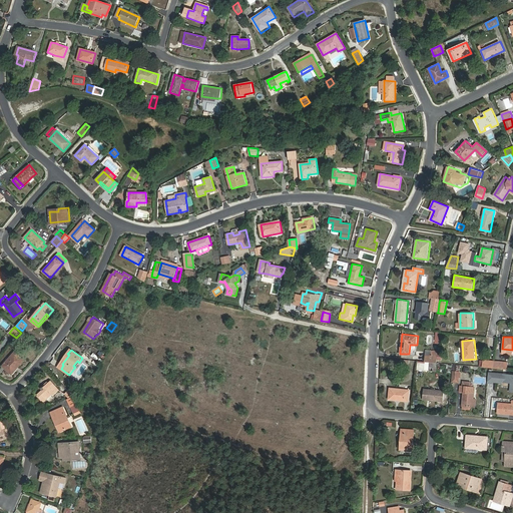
[(12,374),(16,369),(14,367),(22,358),(15,352),(3,366),(12,374)]
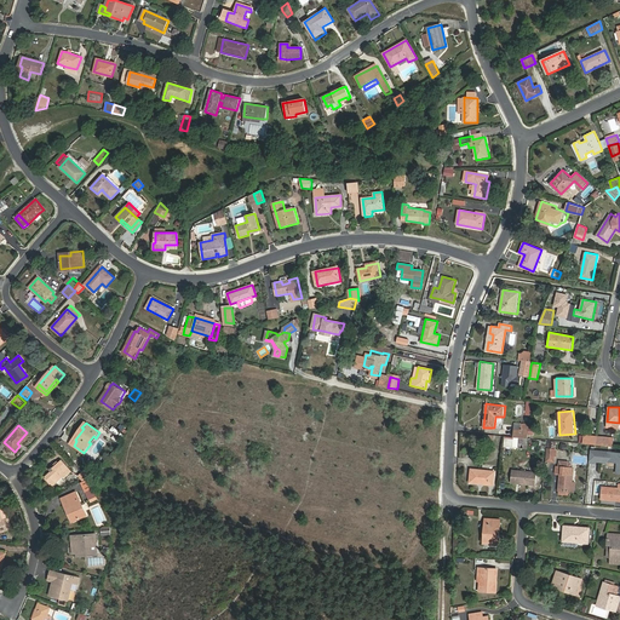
[(522,430),(515,429),(514,436),(528,438),(529,426),(522,425),(522,430)]
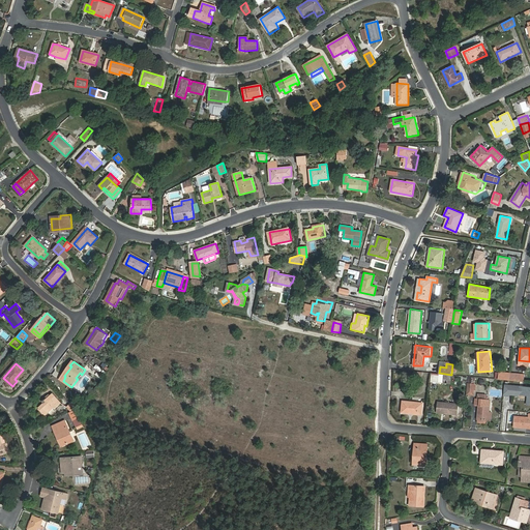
[(60,379),(63,381),(65,377),(64,376),(71,366),(69,365),(60,379)]
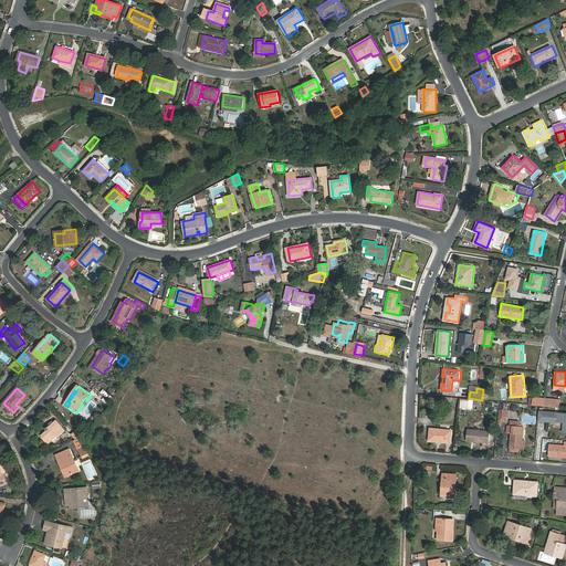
[(16,405),(18,407),(27,397),(24,395),(16,405)]
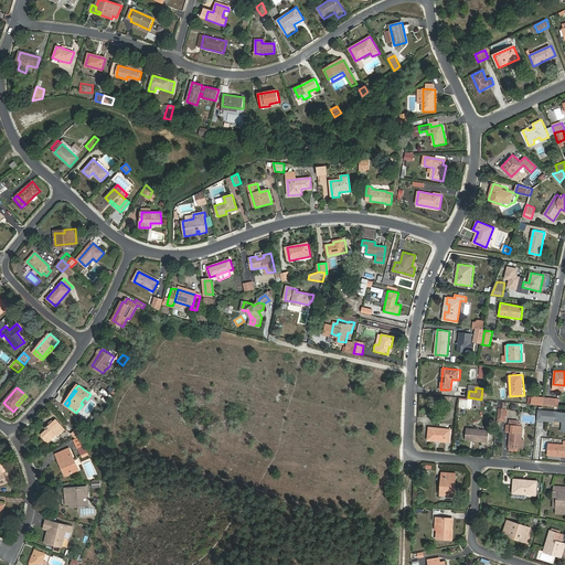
[(544,405),(545,397),(533,396),(532,404),(539,405),(544,405)]
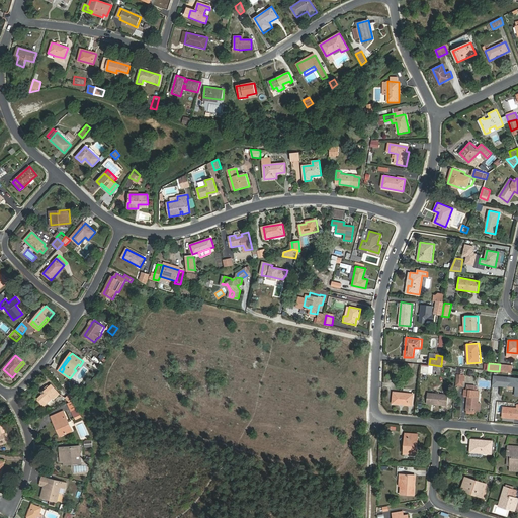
[(515,365),(500,364),(499,371),(515,373),(515,365)]
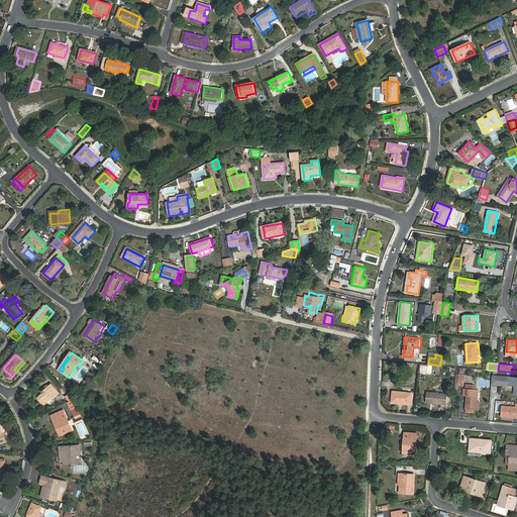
[(456,374),(455,386),(462,386),(462,380),(464,381),(464,376),(463,374),(456,374)]
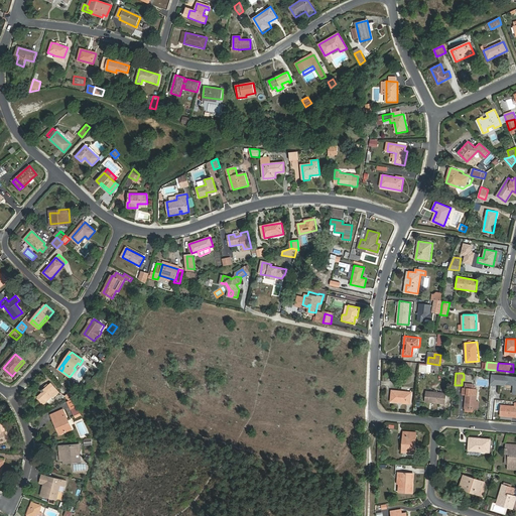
[(515,377),(500,376),(499,384),(505,385),(505,384),(514,385),(513,394),(515,393),(515,377)]
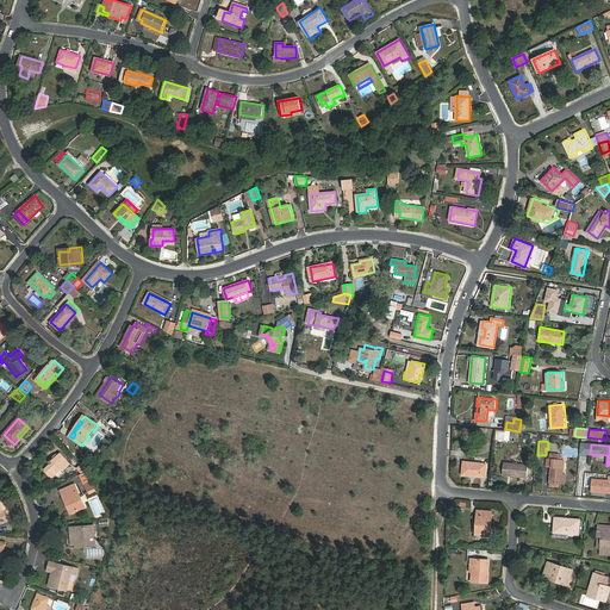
[(64,471),(72,464),(60,450),(49,461),(50,462),(44,468),(53,478),(62,470),(64,471)]
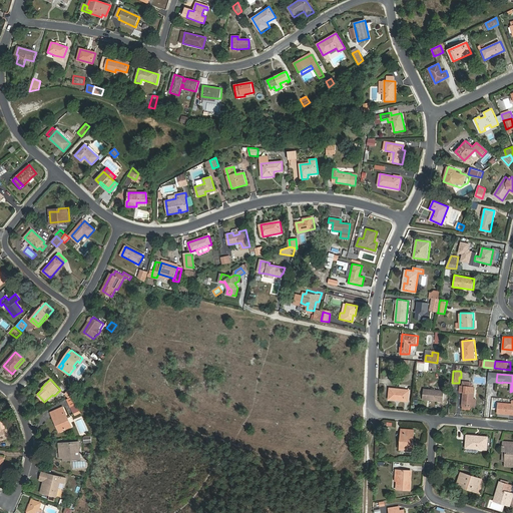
[(462,406),(463,406),(472,407),(473,406),(474,398),(475,386),(460,385),(460,391),(463,392),(462,406)]
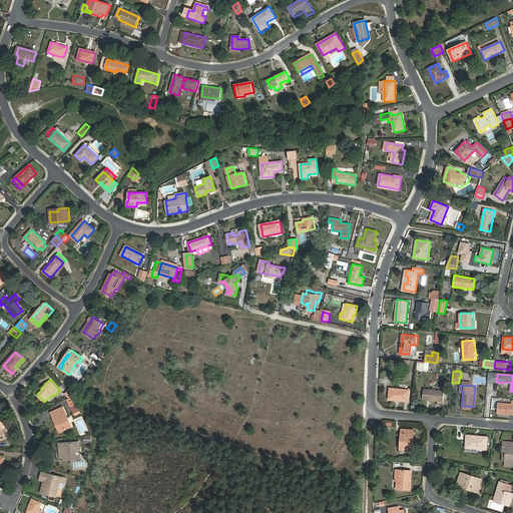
[(408,401),(409,389),(390,387),(389,399),(408,401)]
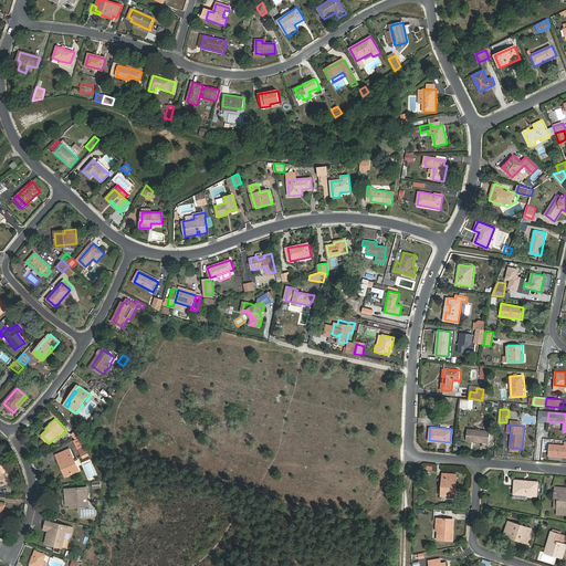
[(491,431),(468,429),(467,440),(490,442),(491,431)]
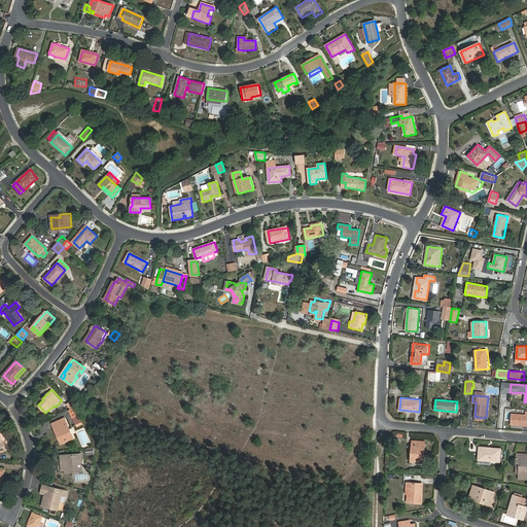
[(76,406),(71,400),(66,405),(71,409),(76,406)]
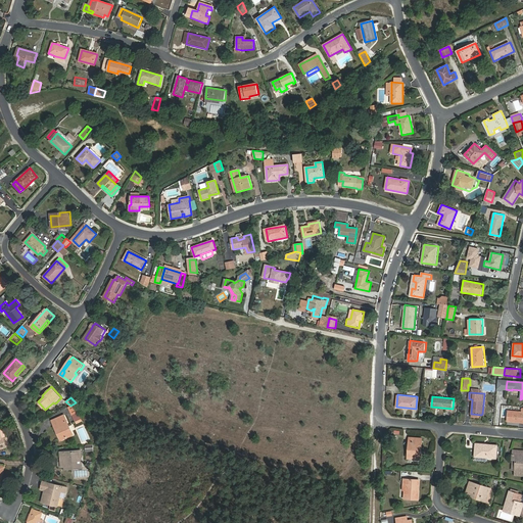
[(80,413),(77,408),(76,405),(76,402),(70,406),(74,415),(80,413)]
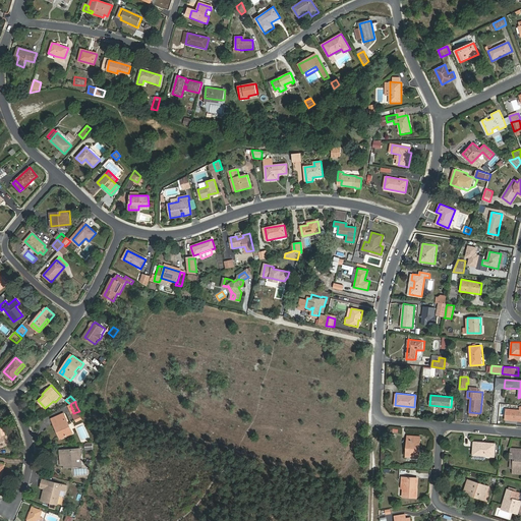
[(520,405),(520,406),(520,409),(506,408),(505,419),(520,420),(520,405)]
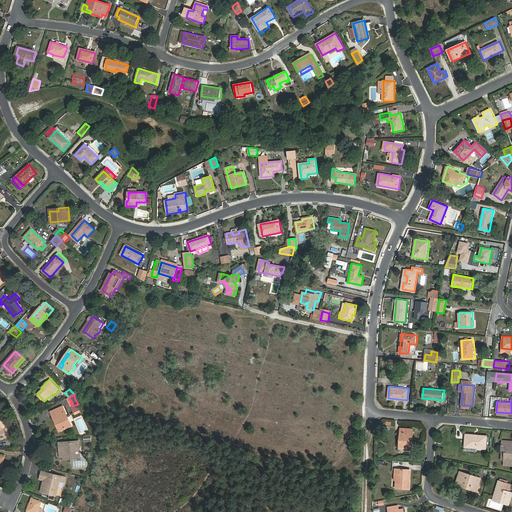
[(59,423),(56,424),(59,431),(71,425),(63,406),(53,410),(59,423)]
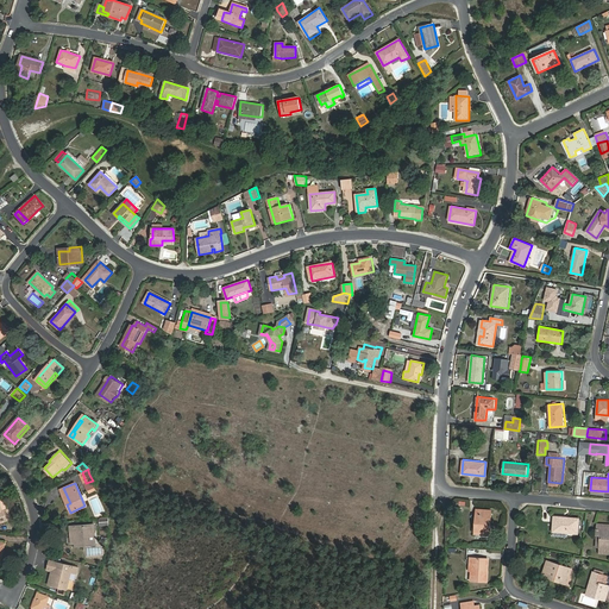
[(60,489),(67,504),(70,503),(63,488),(60,489)]
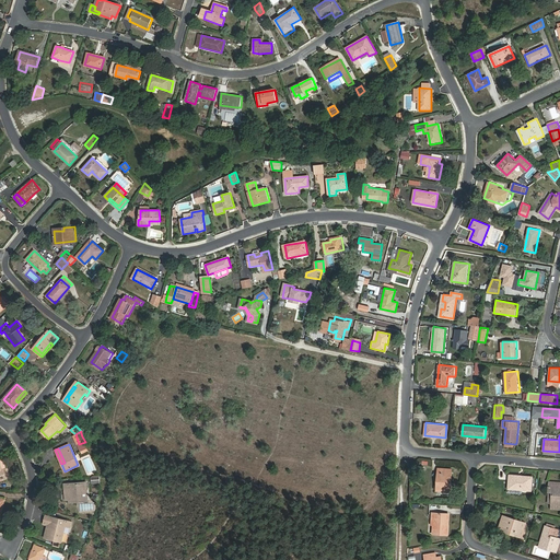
[(91,456),(81,458),(85,473),(95,469),(91,456)]
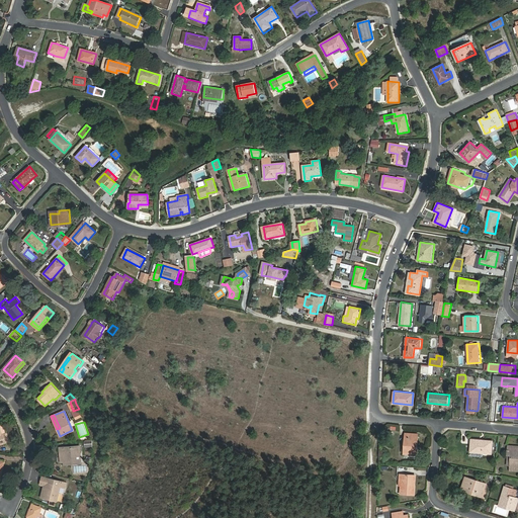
[(0,428),(0,445),(10,442),(7,434),(6,434),(2,435),(0,428)]
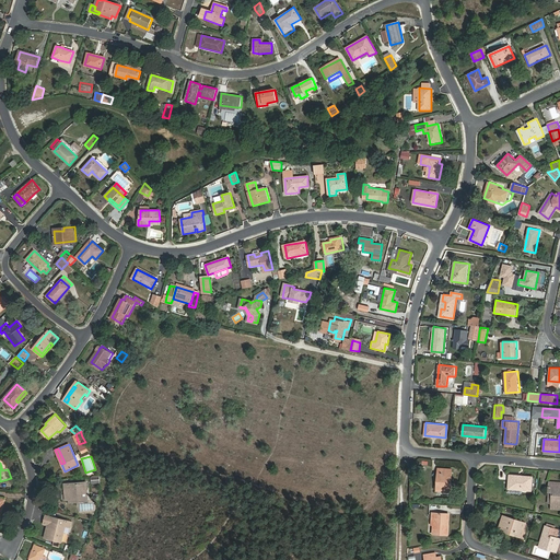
[(452,491),(452,485),(448,485),(450,469),(439,469),(438,490),(452,491)]
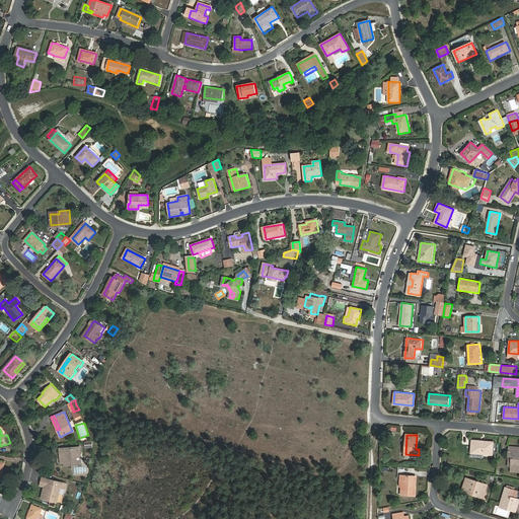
[(493,442),(473,441),(472,453),(492,455),(493,442)]
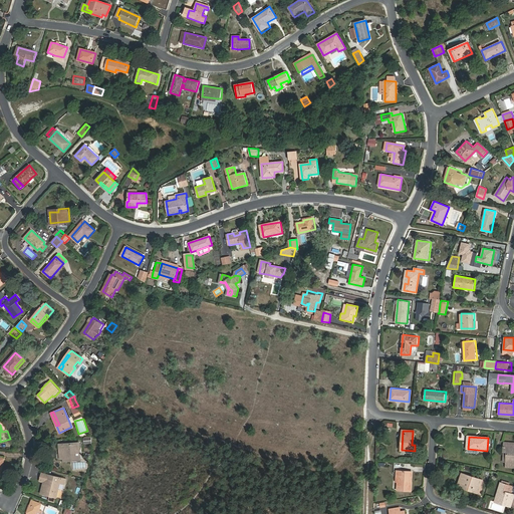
[(75,457),(80,457),(78,443),(59,445),(59,449),(64,448),(64,458),(68,458),(68,456),(75,455),(75,457)]
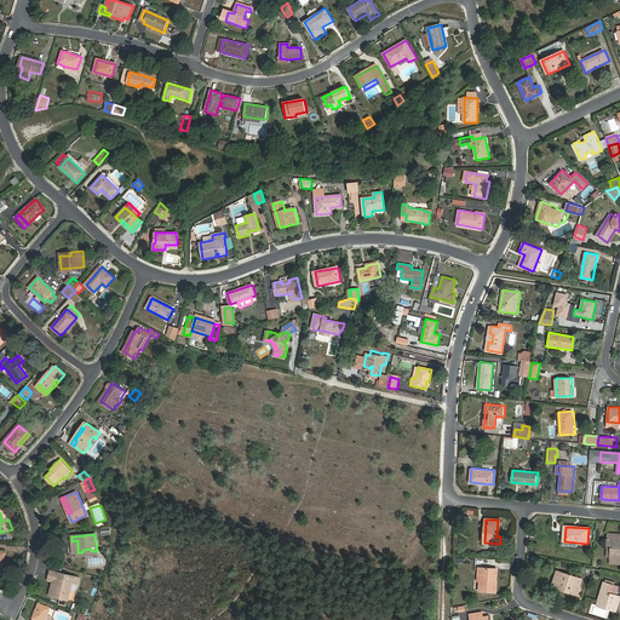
[(619,534),(609,534),(608,546),(612,546),(612,558),(619,558),(619,534)]
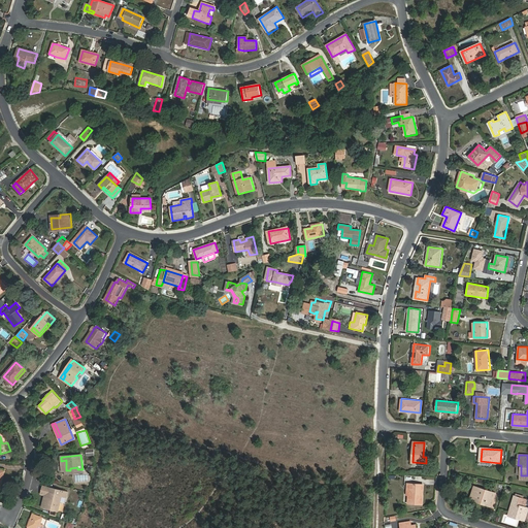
[(83,471),(83,469),(77,469),(77,467),(70,468),(70,470),(66,470),(66,460),(61,461),(62,473),(83,471)]
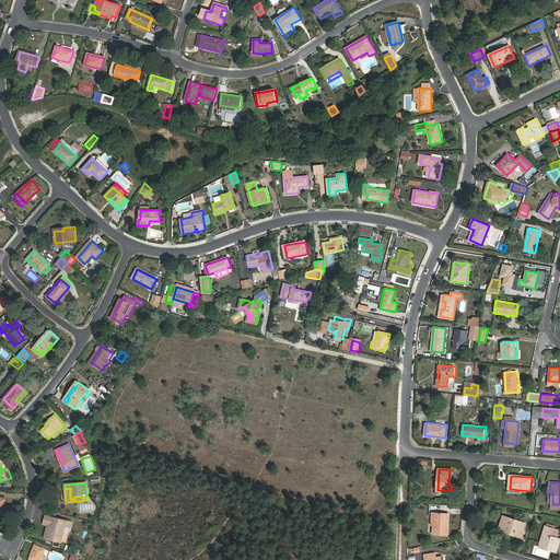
[(448,535),(448,524),(445,524),(445,513),(432,512),(432,525),(434,524),(433,534),(448,535)]
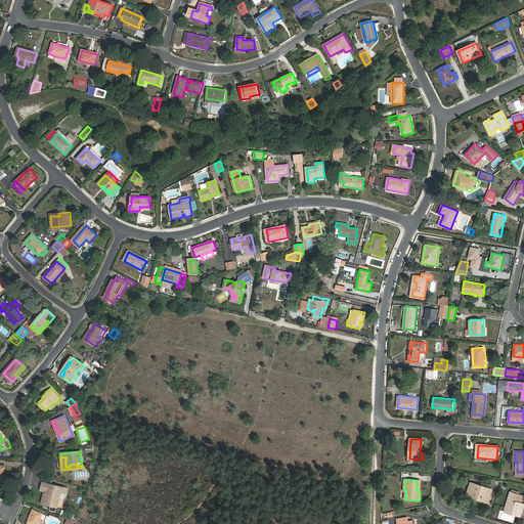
[(43,482),(42,487),(48,489),(44,504),(43,509),(55,513),(57,507),(61,492),(63,487),(43,482)]
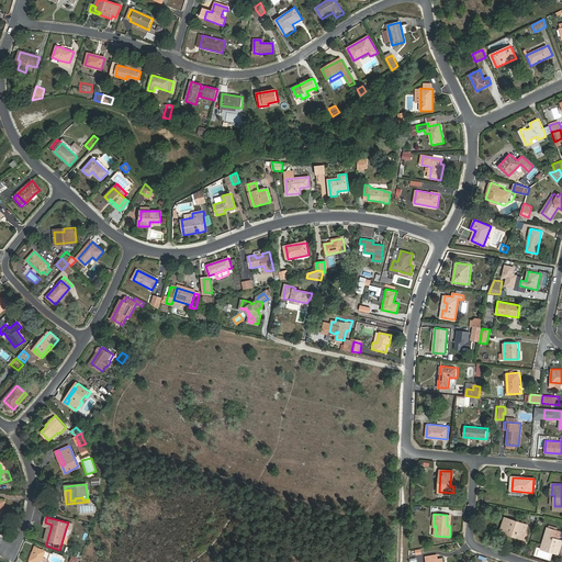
[(502,530),(506,532),(506,530),(518,535),(517,537),(523,539),(527,525),(506,518),(502,530)]
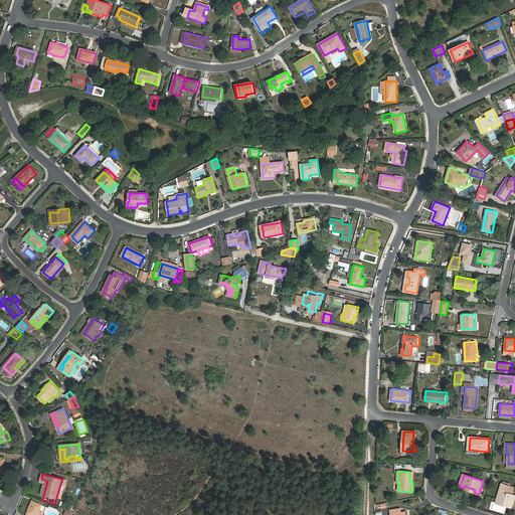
[(502,483),(498,497),(512,503),(514,495),(512,494),(508,493),(511,486),(502,483)]
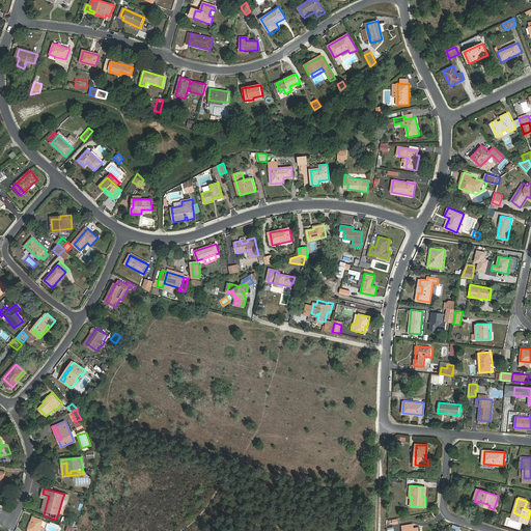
[(526,523),(528,519),(513,512),(511,518),(526,523)]
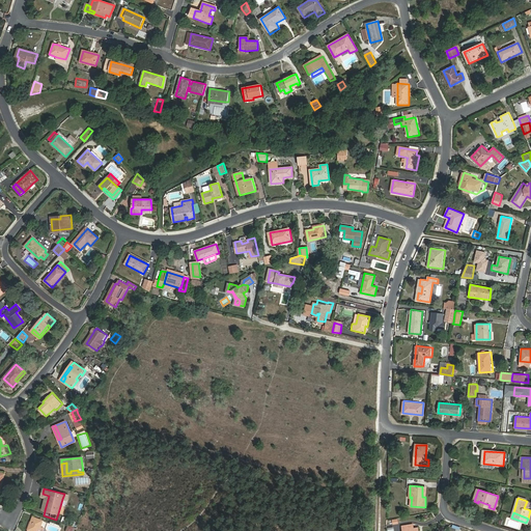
[(42,527),(44,521),(33,516),(27,530),(44,530),(45,528),(42,527)]
